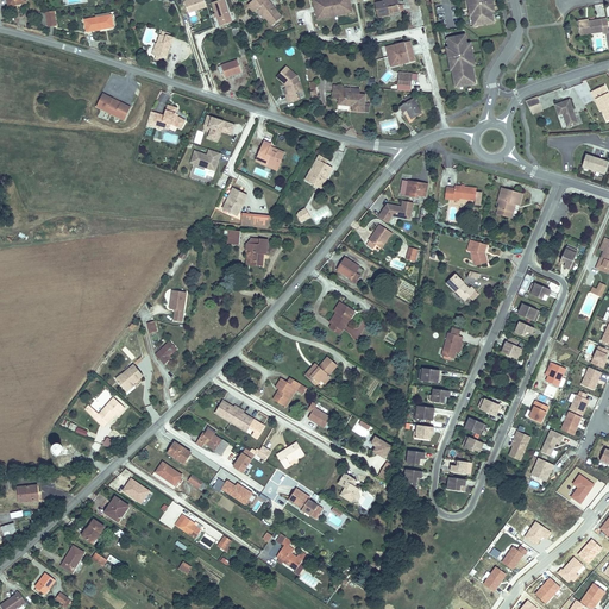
[(203,12),(200,0),(182,6),(186,18),(203,12)]
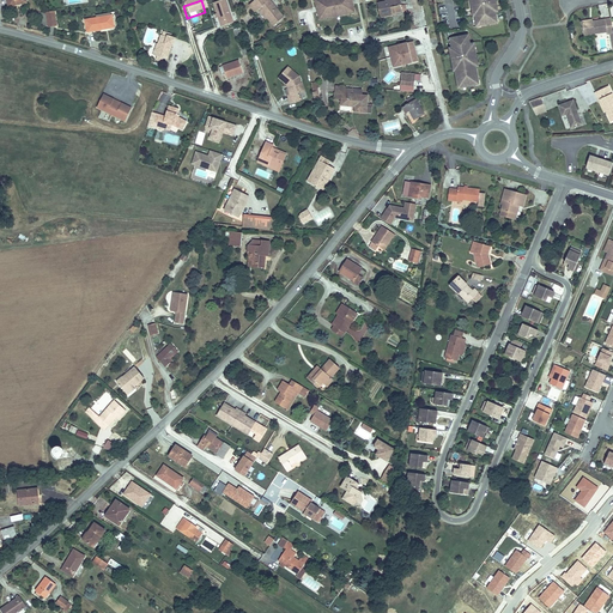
[(272,13),(274,12),(280,19),(291,11),(284,2),(281,0),(263,0),(267,2),(265,5),(272,13)]
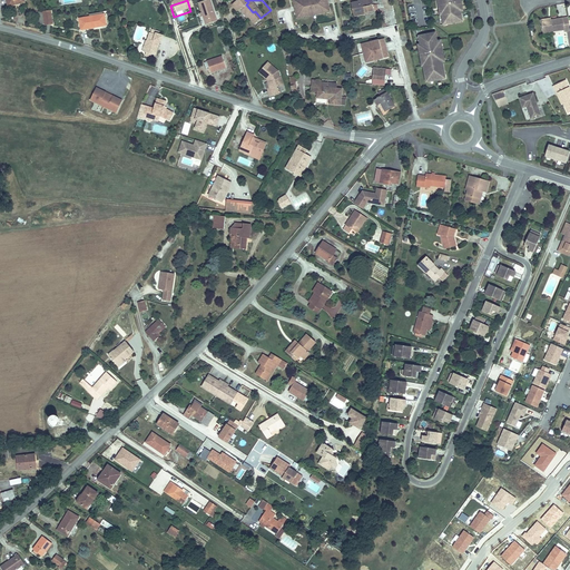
[(330,9),(327,0),(300,0),(297,1),(298,3),(294,5),(296,17),(301,17),(302,20),(326,13),(325,10),(330,9)]
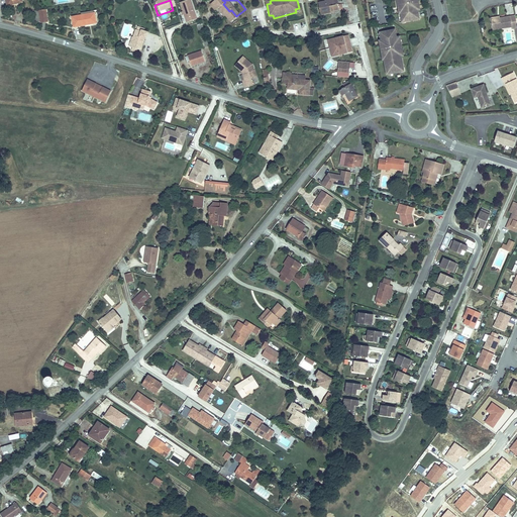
[(336,0),(332,0),(324,2),(318,3),(321,15),(330,13),(329,10),(339,8),(336,0)]
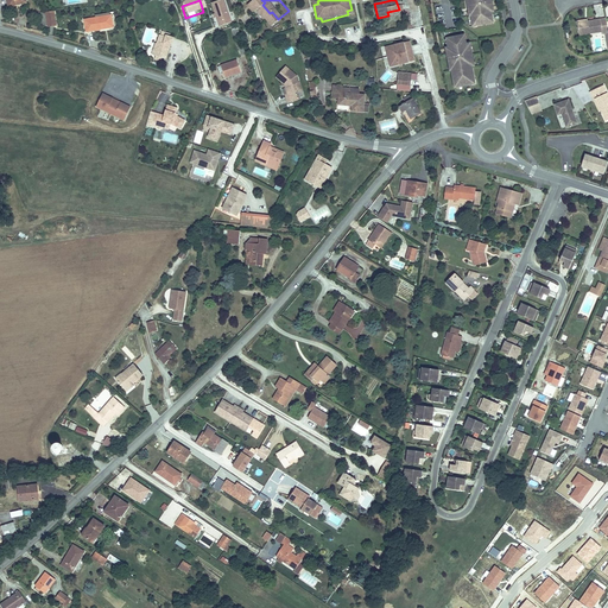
[(467,0),(469,10),(468,10),(469,13),(470,13),(472,18),(473,27),(493,23),(491,13),(491,10),(493,8),(492,5),(491,5),(489,0),(467,0)]
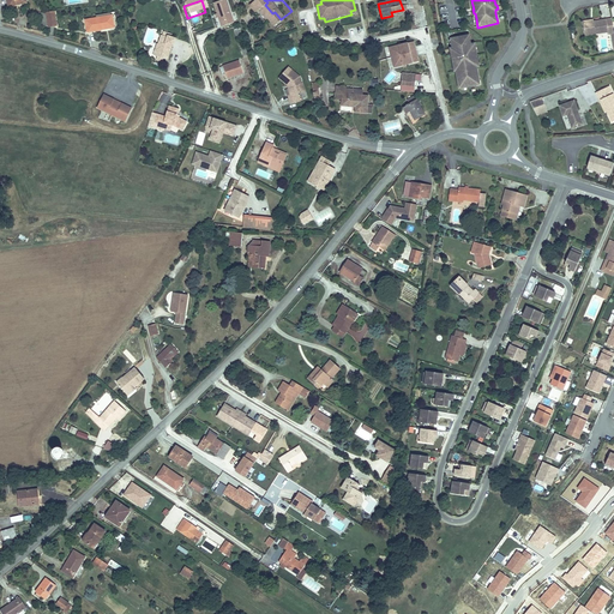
[(232,28),(223,4),(211,8),(218,32),(232,28)]
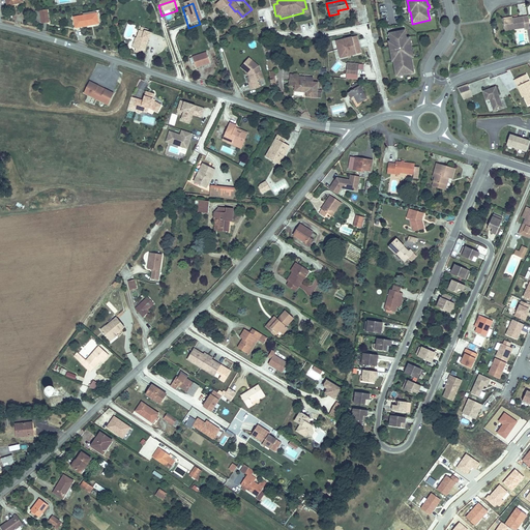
[(59,15),(57,7),(50,8),(51,16),(59,15)]
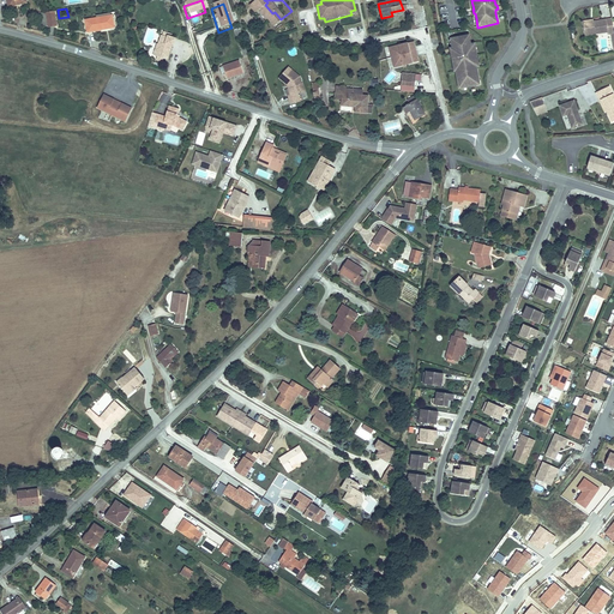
[(97,28),(125,24),(122,10),(95,13),(97,28)]
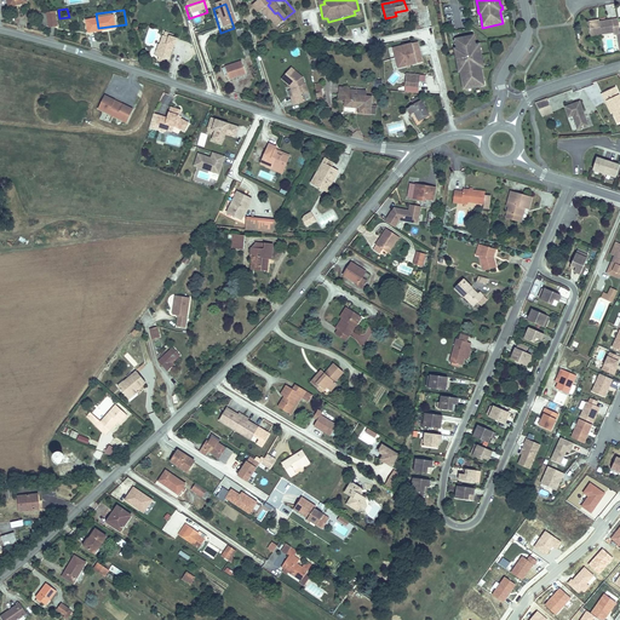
[(619,10),(598,15),(602,28),(619,23),(619,10)]
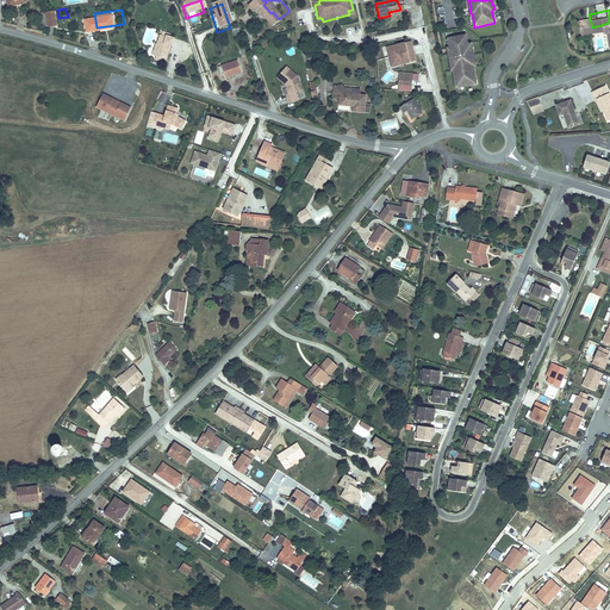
[(44,27),(57,26),(56,11),(43,12),(44,27)]
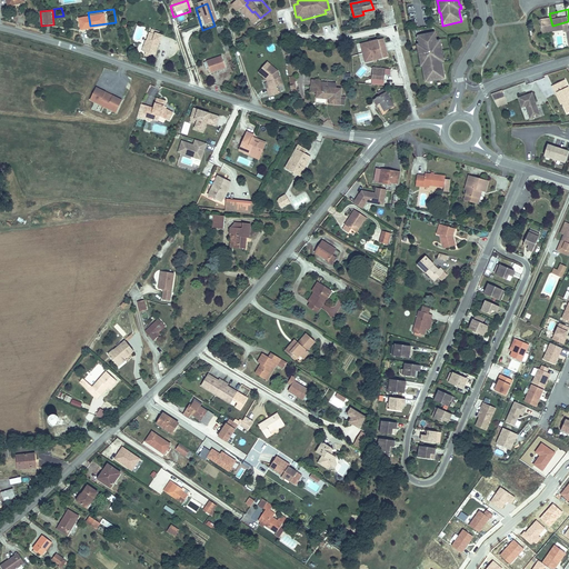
[(153,43),(152,47),(165,51),(168,42),(166,41),(167,37),(169,38),(171,31),(160,27),(156,37),(155,36),(152,42),(153,43)]
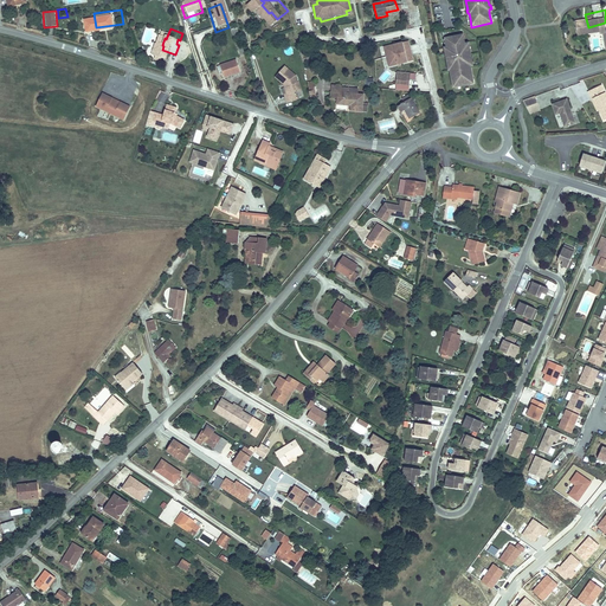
[(249,49),(255,47),(251,34),(245,36),(249,49)]
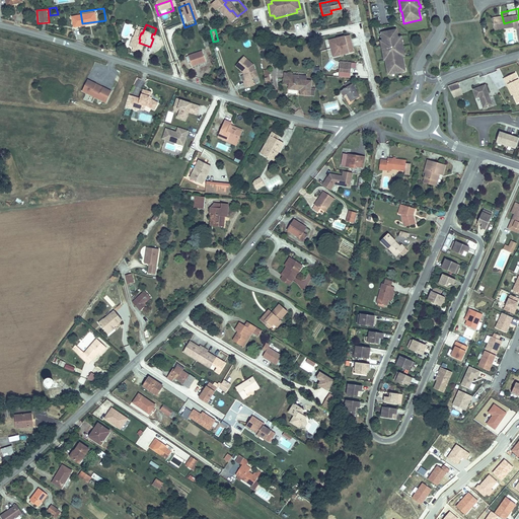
[(383,45),(382,46),(383,49),(384,54),(384,58),(386,58),(386,60),(388,72),(391,71),(392,75),(403,73),(402,69),(405,69),(402,57),(402,55),(404,54),(403,50),(403,51),(402,45),(401,42),(399,42),(399,39),(398,39),(396,31),(382,33),(383,39),(383,42),(382,42),(383,45)]
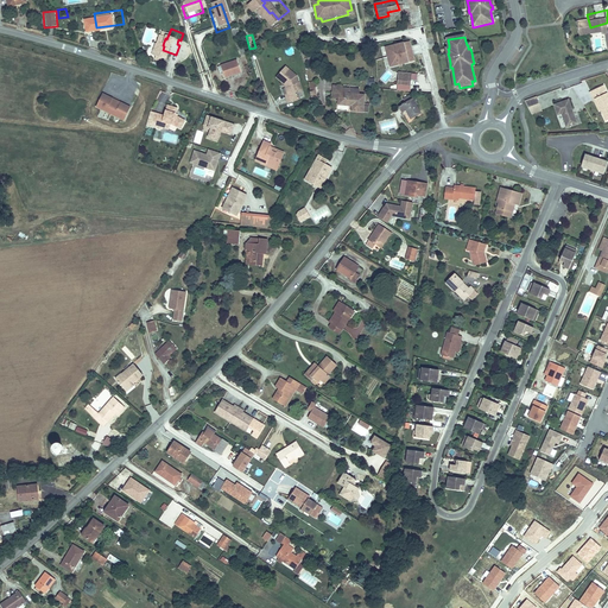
[(410,42),(386,48),(391,68),(415,61),(410,42)]
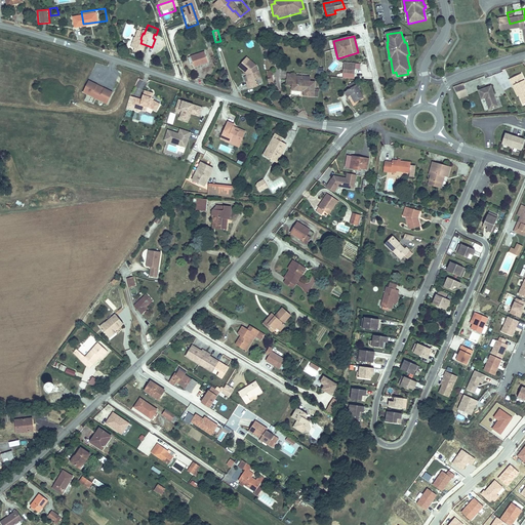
[(203,51),(208,49),(204,38),(199,39),(203,51)]
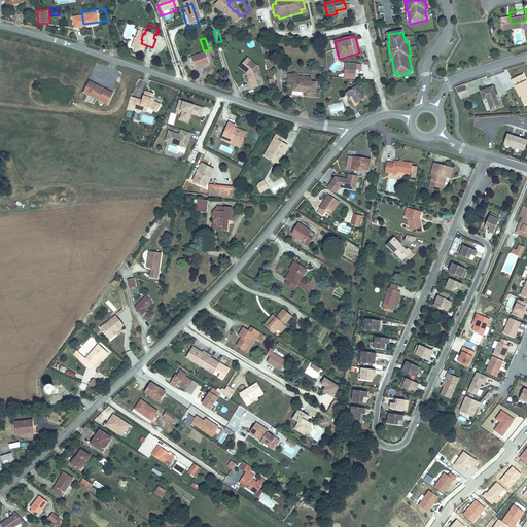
[(195,70),(209,65),(206,54),(190,59),(195,70)]
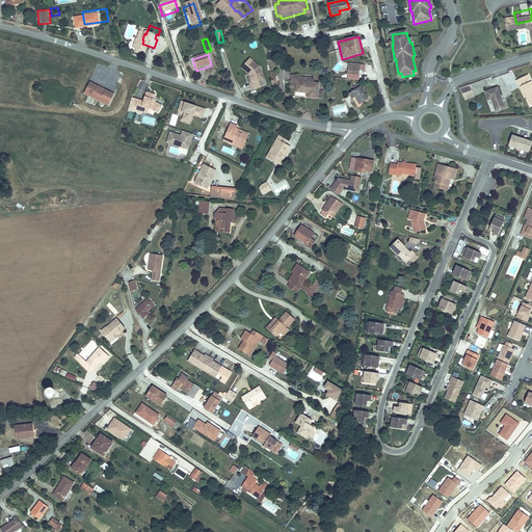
[(259,75),(262,73),(260,68),(250,60),(242,71),(248,75),(251,84),(249,85),(253,90),(260,87),(258,81),(261,80),(259,75)]
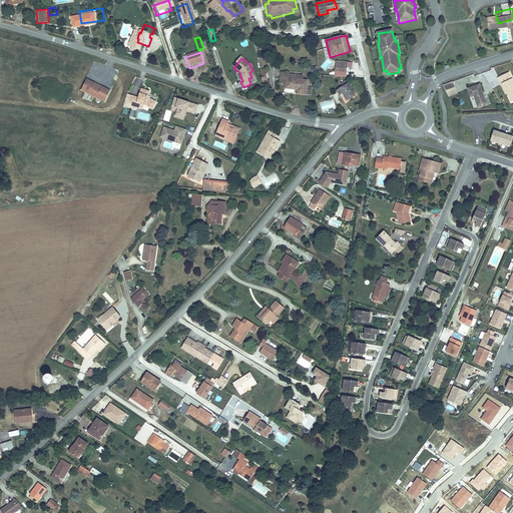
[(347,71),(348,62),(337,62),(336,71),(347,71)]
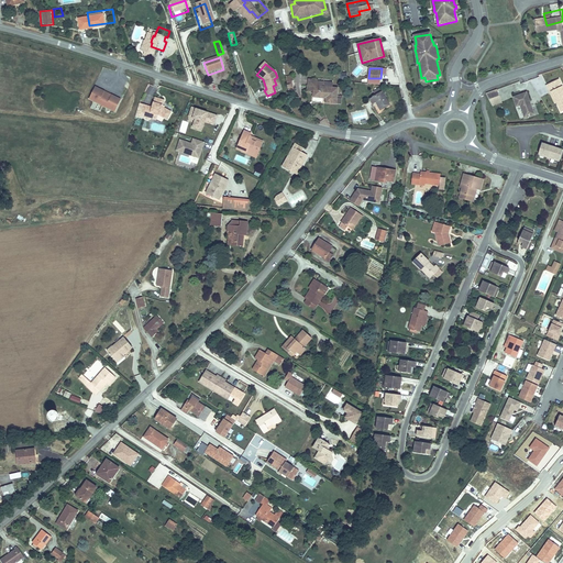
[(551,90),(552,89),(562,109),(562,108),(562,85),(559,78),(548,84),(551,90)]
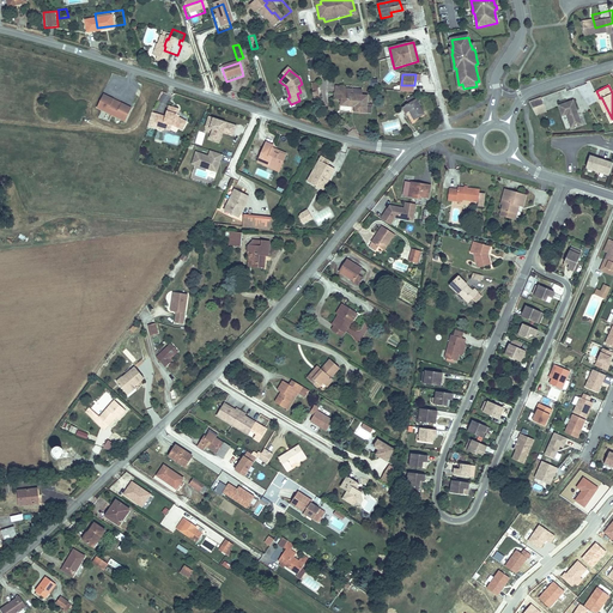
[(126,120),(132,108),(103,93),(97,107),(126,120)]
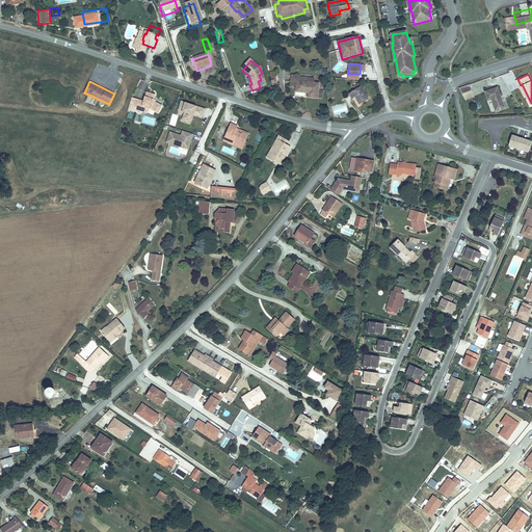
[(307,95),(307,90),(311,90),(312,98),(320,98),(321,81),(298,81),(297,95),(307,95)]
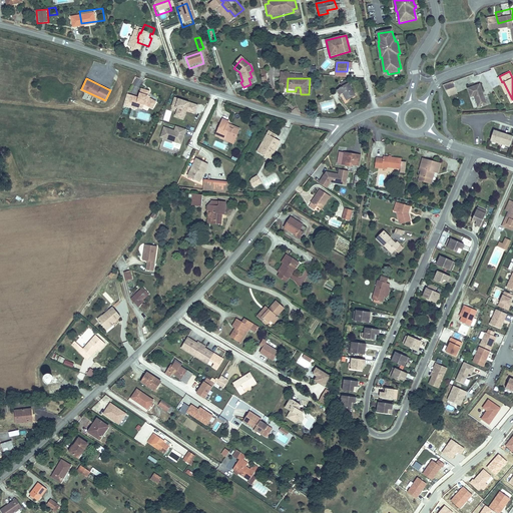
[(453,82),(443,85),(447,93),(456,89),(453,82)]
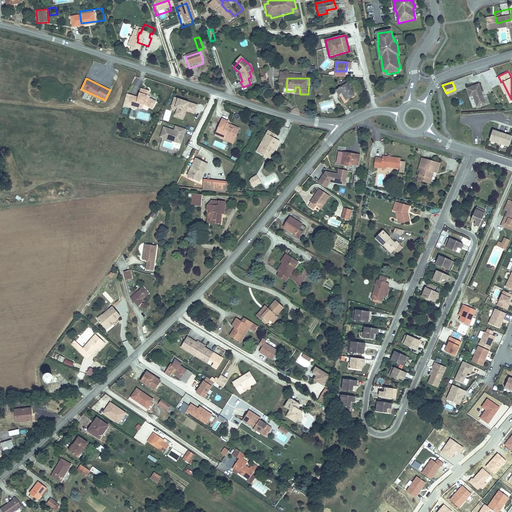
[(344,104),(353,98),(343,84),(338,87),(340,91),(337,93),(344,104)]
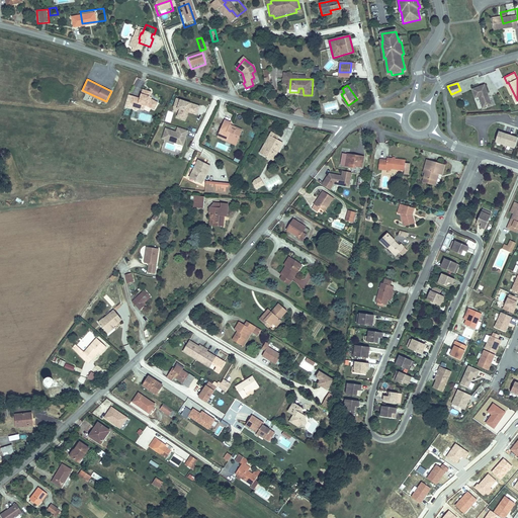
[(485,85),(472,89),(476,98),(479,97),(484,109),(492,105),(485,85)]
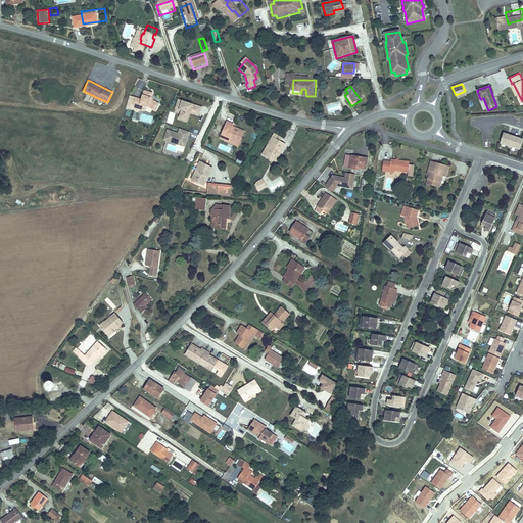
[(150,98),(152,94),(144,91),(141,100),(134,98),(131,104),(139,107),(140,105),(147,107),(154,111),(158,104),(151,101),(150,100),(150,98)]
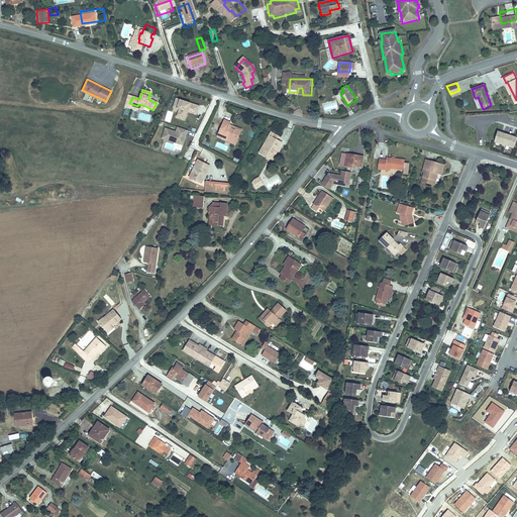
[(198,107),(175,99),(171,108),(177,110),(176,114),(184,117),(186,113),(194,116),(198,107)]
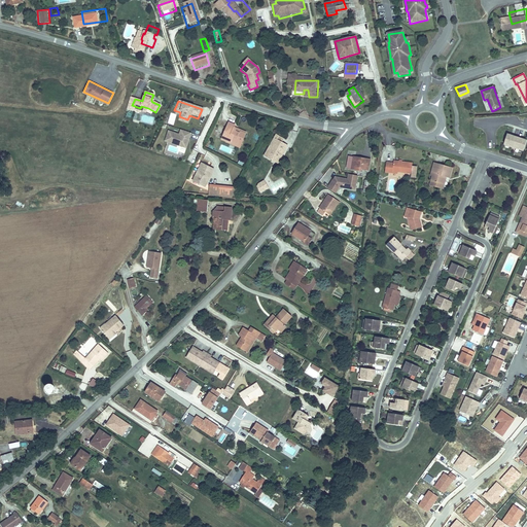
[(220,141),(224,143),(224,141),(230,143),(231,142),(238,145),(240,141),(242,142),(245,135),(240,133),(239,135),(233,132),(233,129),(234,126),(227,124),(220,141)]
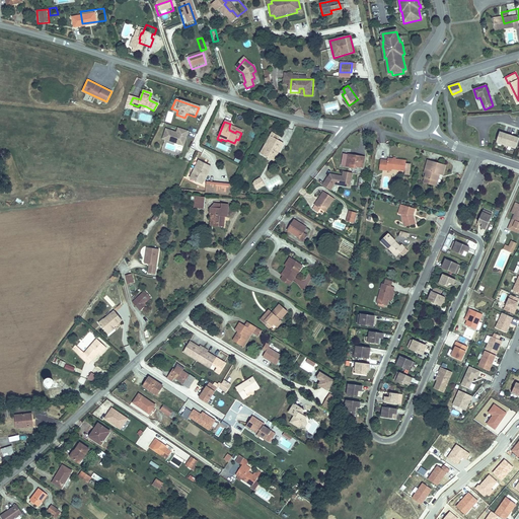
[(181,140),(181,138),(183,139),(186,132),(175,129),(174,133),(163,130),(159,140),(180,147),(182,141),(181,140)]
